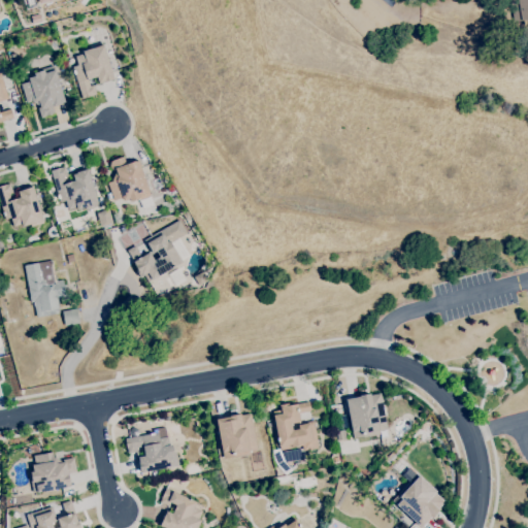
[(527,25),(525,26),(524,21),(514,23),(509,0),(527,0),(527,25)]
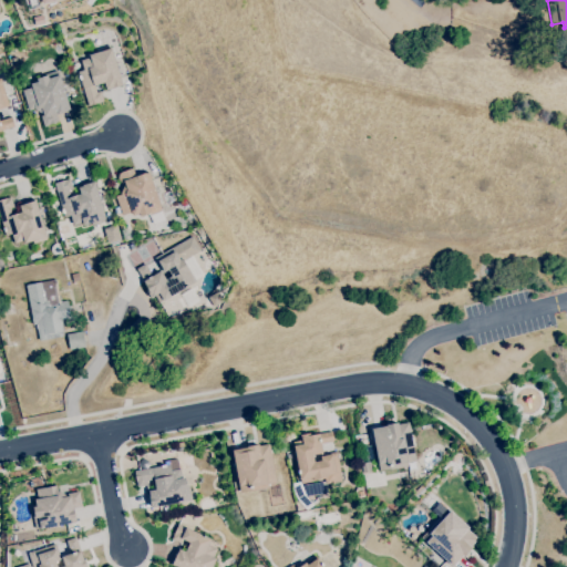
[(88,106),(80,81),(79,76),(78,72),(83,71),(81,61),(90,59),(89,55),(111,49),(123,85),(106,90),(104,83),(94,86),(96,93),(101,92),(103,102),(88,106)]
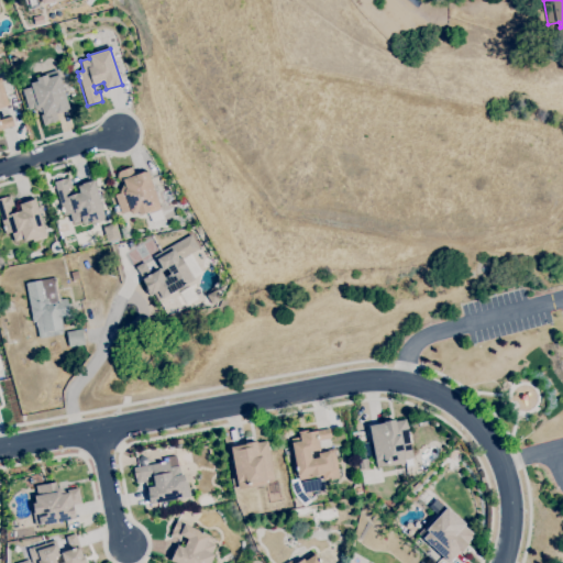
[(44,127),(41,116),(43,114),(42,112),(41,113),(35,110),(34,108),(29,110),(22,90),(32,88),(30,84),(37,81),(36,79),(46,76),(46,74),(57,70),(58,76),(69,109),(67,110),(67,111),(57,114),(57,113),(55,113),(58,122),(44,127)]
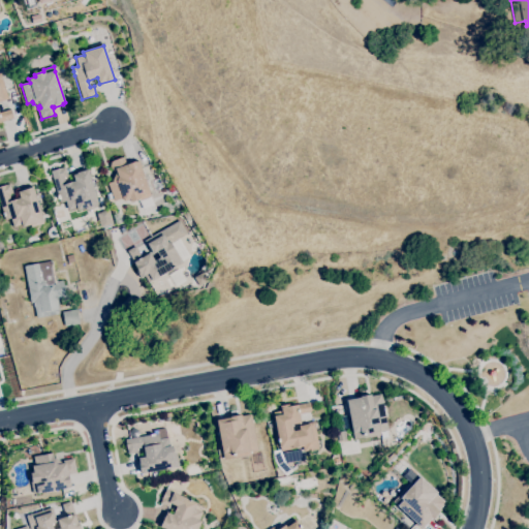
[(0,73),(1,73),(8,100),(0,102),(0,113),(10,110),(13,119),(0,123),(0,73)]
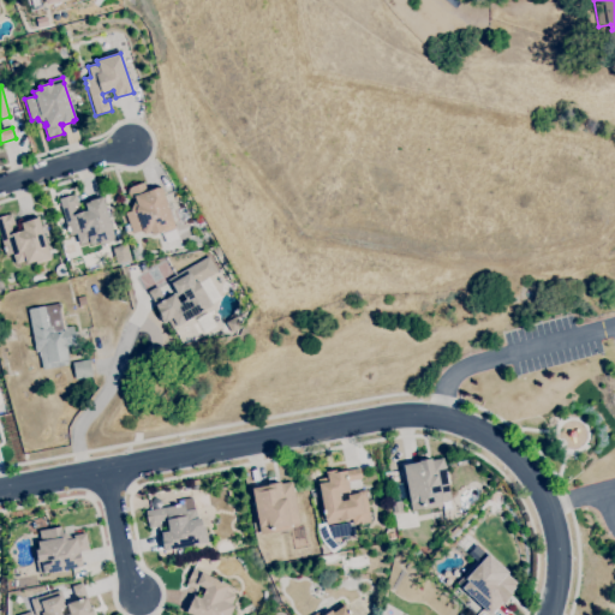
[(166,245),(161,232),(153,236),(151,232),(144,234),(142,231),(132,234),(125,214),(131,212),(130,210),(135,203),(136,202),(135,198),(131,199),(131,197),(130,198),(127,192),(129,191),(129,190),(131,189),(130,187),(143,183),(148,193),(162,189),(174,225),(179,240),(166,245)]
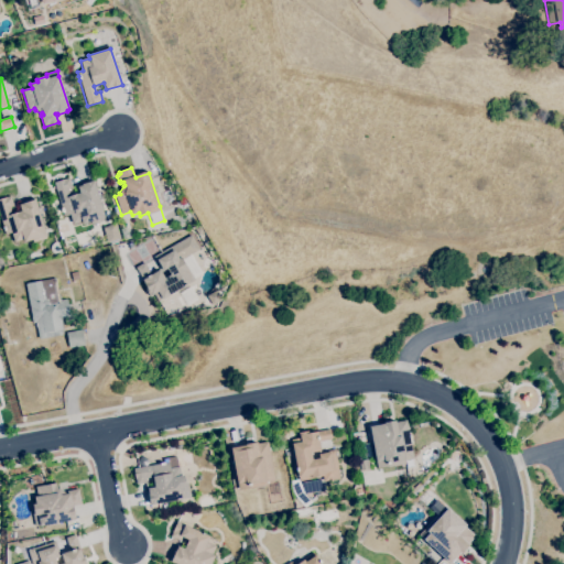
[(91,225),(90,223),(83,225),(82,221),(73,225),(69,215),(64,217),(63,214),(62,214),(61,209),(62,209),(54,183),(69,179),(73,188),(68,190),(71,196),(79,194),(78,187),(83,186),(82,185),(94,182),(105,218),(104,218),(105,221),(91,225)]
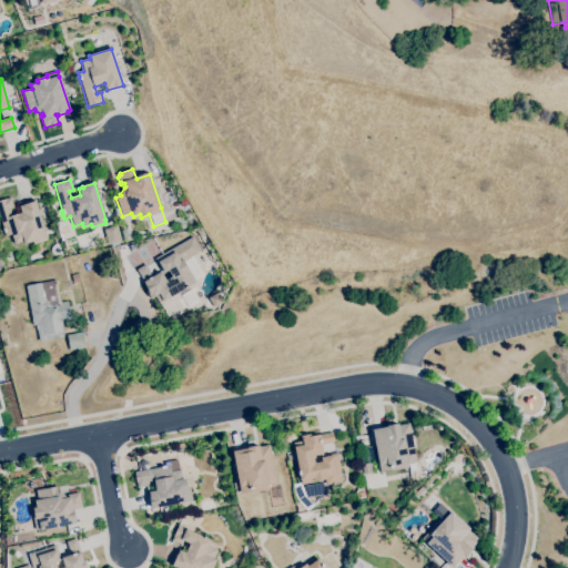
[(24,244),(23,242),(14,244),(11,235),(6,236),(4,233),(3,233),(2,230),(3,229),(0,219),(0,201),(10,198),(13,208),(10,209),(11,216),(21,213),(19,206),(36,202),(47,237),(24,244)]
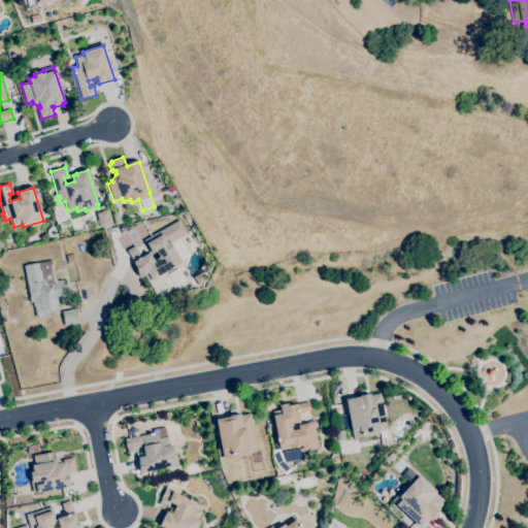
[(111,223),(107,209),(96,213),(100,227),(111,223)]
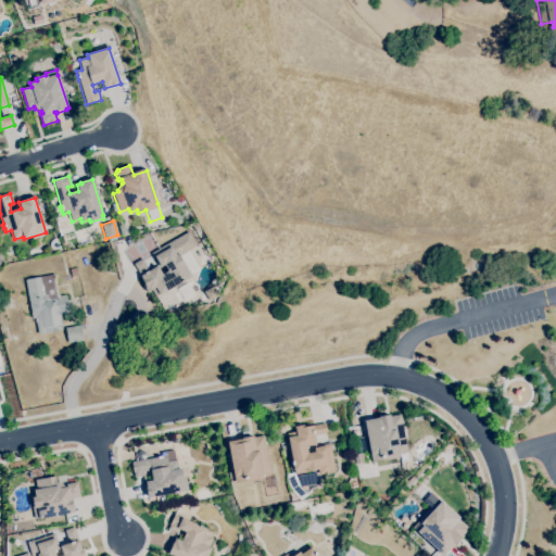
[(155,298),(152,290),(148,292),(143,285),(144,283),(142,279),(134,264),(142,260),(150,270),(158,266),(163,275),(168,272),(165,265),(161,267),(160,265),(159,266),(152,254),(177,239),(185,253),(180,256),(186,266),(187,266),(192,276),(184,281),(185,282),(181,283),(181,282),(161,295),(160,294),(155,298)]
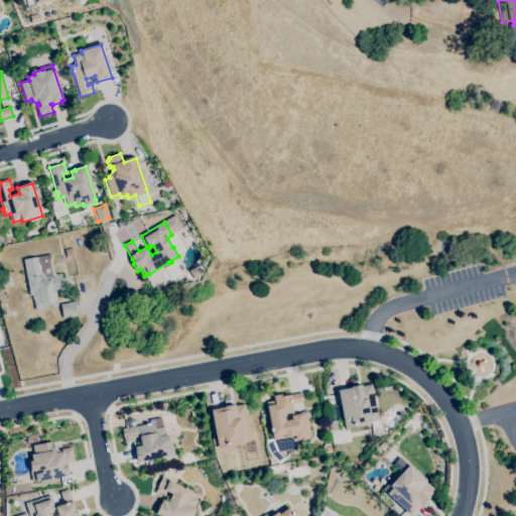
[(93,252),(91,243),(99,242),(100,251),(93,252)]
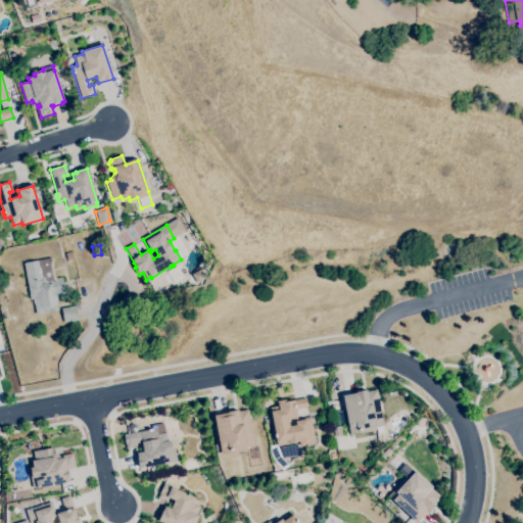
[(67,260),(65,253),(73,252),(74,259),(67,260)]
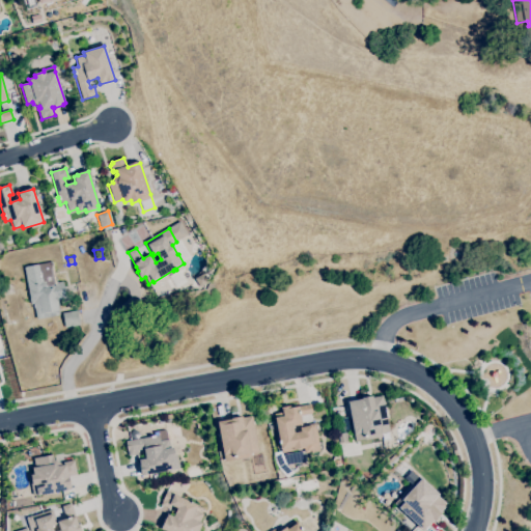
[(37,319),(34,304),(31,305),(24,268),(52,262),(56,283),(63,281),(66,299),(59,300),(61,315),(37,319)]
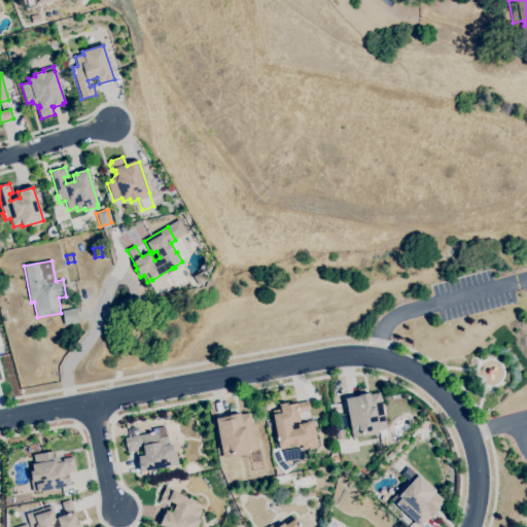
[(65,325),(62,311),(77,308),(79,323),(65,325)]
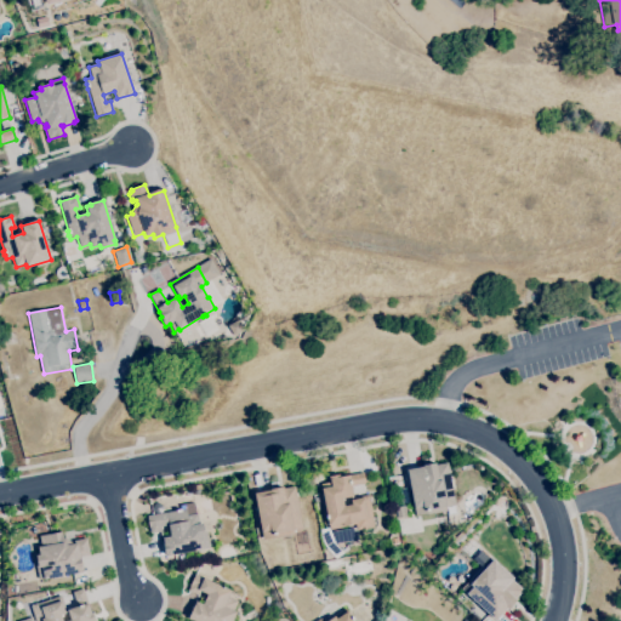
[(415,517),(408,469),(423,467),(423,466),(436,463),(436,466),(448,463),(455,506),(445,507),(446,511),(415,517)]
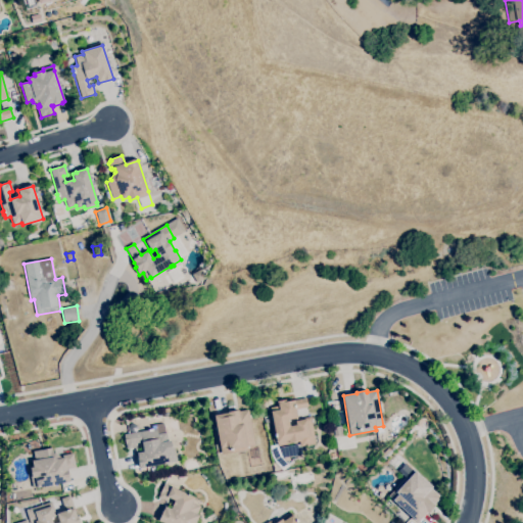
[(282,460),(280,448),(299,445),(299,441),(290,443),(290,444),(278,446),(277,443),(276,437),(275,438),(275,434),(270,408),(278,407),(277,401),(286,399),(286,402),(294,400),(306,398),(307,408),(296,410),(297,419),(288,420),(290,427),(296,425),(295,422),(297,421),(297,420),(311,418),(316,444),(300,446),(302,456),(282,460)]
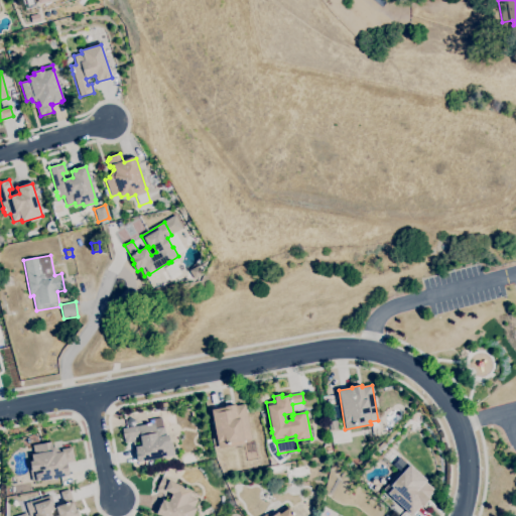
[(218,449),(217,441),(212,410),(225,408),(225,407),(235,405),(236,406),(245,404),(252,439),(244,441),(244,444),(218,449)]
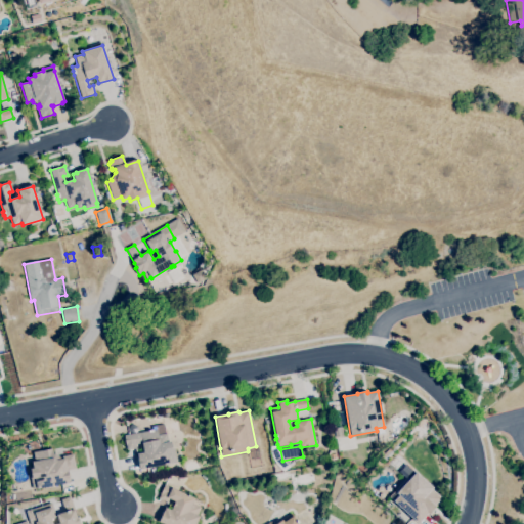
[(336,438),(334,429),(342,427),(343,436),(336,438)]
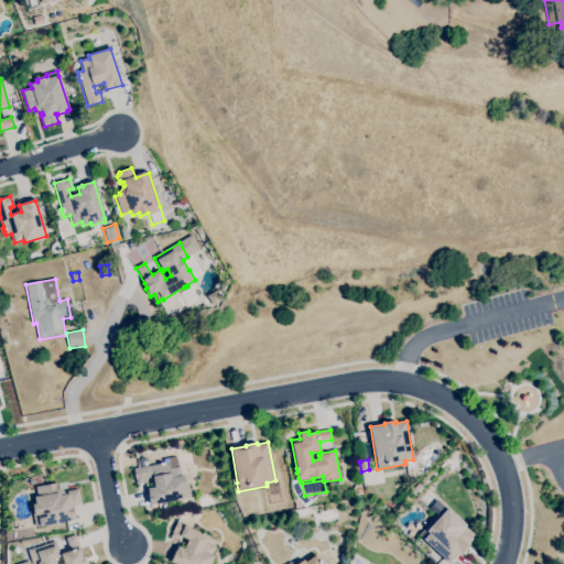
[(150,506),(149,495),(148,489),(154,487),(153,477),(145,478),(147,483),(137,485),(133,469),(169,463),(170,468),(180,467),(181,476),(184,476),(185,484),(188,484),(191,498),(150,506)]
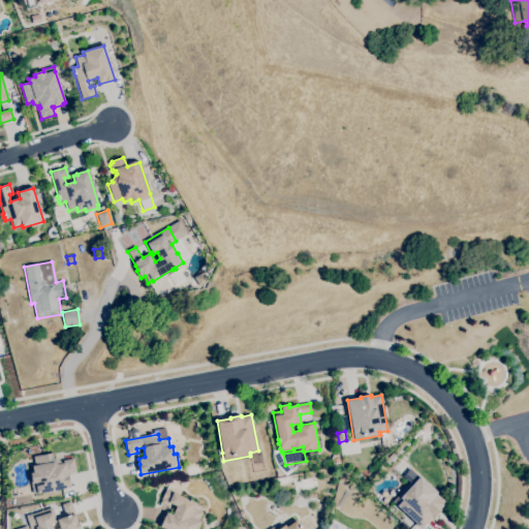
[(33,494),(31,483),(32,481),(31,473),(33,473),(32,466),(35,466),(33,457),(53,454),(54,459),(56,459),(61,462),(61,464),(64,463),(63,461),(74,459),(76,473),(68,474),(70,485),(70,488),(37,494),(37,493),(33,494)]
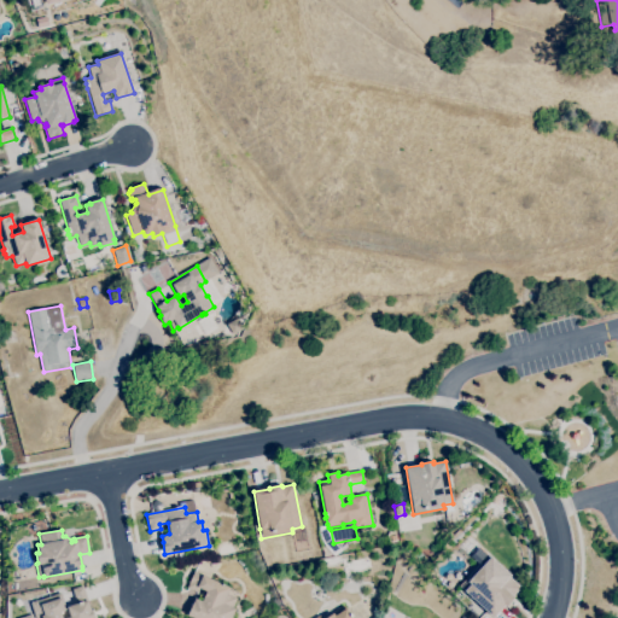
[(494,617),(459,586),(478,565),(471,557),(478,548),(490,559),(520,588),(513,596),(514,598),(506,607),(505,606),(494,617)]
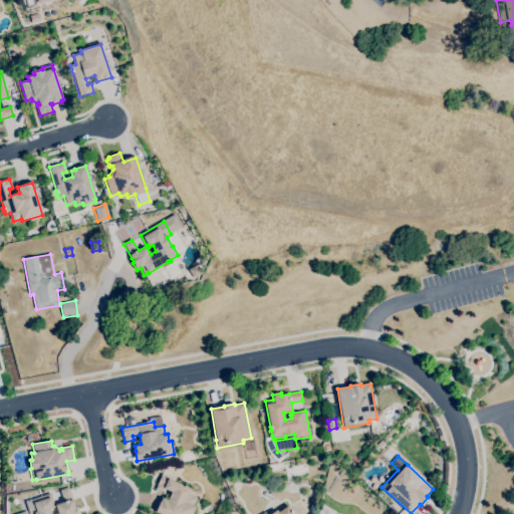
[(160,513),(156,512),(163,498),(168,501),(172,492),(166,490),(164,493),(156,489),(158,486),(157,486),(162,476),(184,486),(188,487),(188,488),(191,489),(198,493),(196,497),(197,498),(196,499),(198,500),(195,507),(196,507),(193,513),(160,513)]
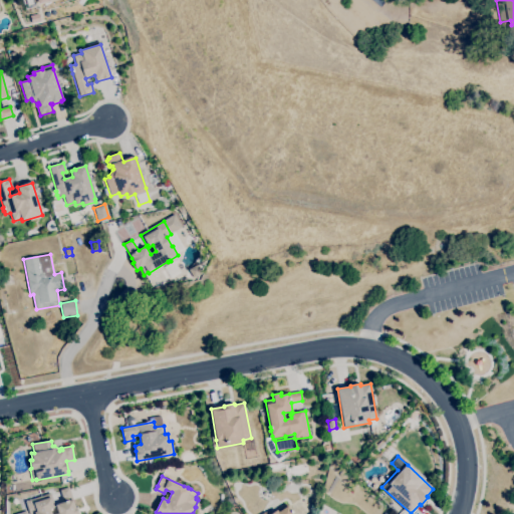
[(29,513),(25,502),(50,493),(55,506),(53,507),(54,508),(50,510),(51,513),(58,513),(55,505),(63,503),(59,490),(68,488),(75,508),(77,507),(79,513),(29,513)]
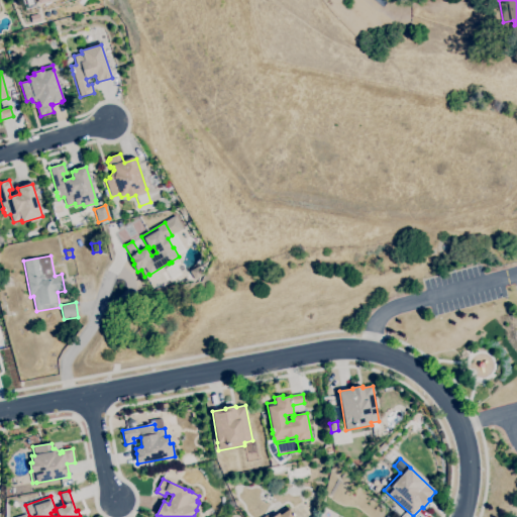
[(264,516),(267,515),(268,516),(274,516),(279,514),(278,513),(288,507),(289,510),(290,509),(293,514),(293,513),(295,516),(264,516)]
